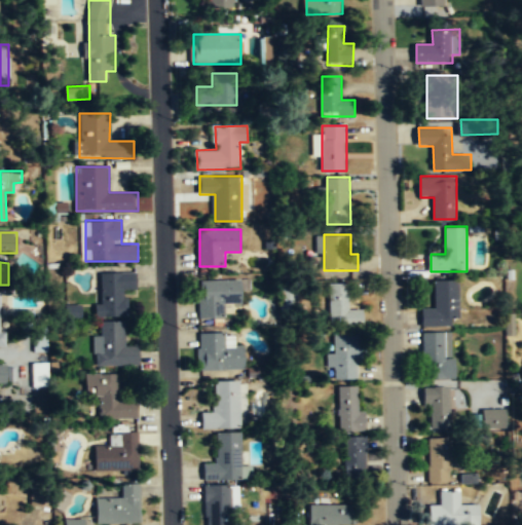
[(102,271),(101,303),(97,303),(97,315),(128,315),(128,290),(137,290),(137,272),(102,271)]
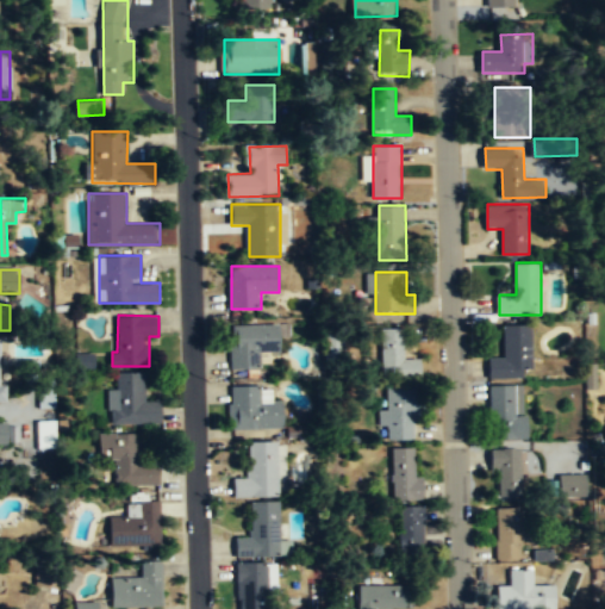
[(534,324),(504,324),(504,358),(491,358),(492,378),(534,378),(534,324)]
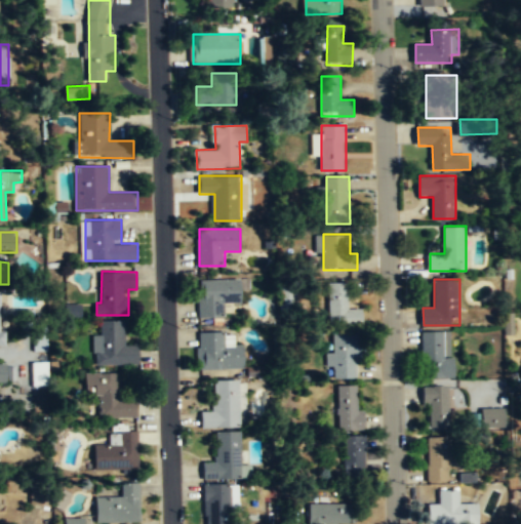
[(227,317),(227,304),(242,304),(242,280),(200,280),(200,317),(227,317)]
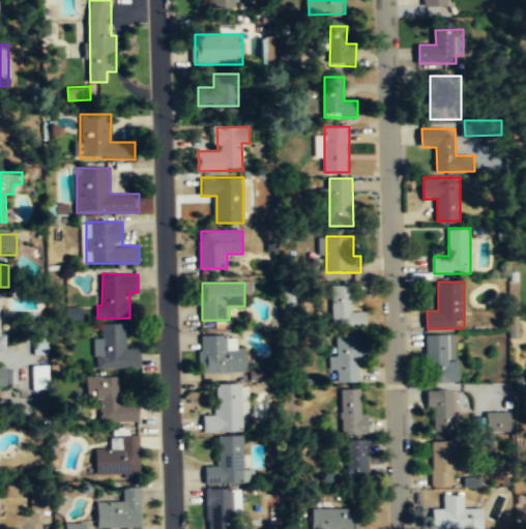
[(288,315),(303,312),(298,289),(283,292),(288,315)]
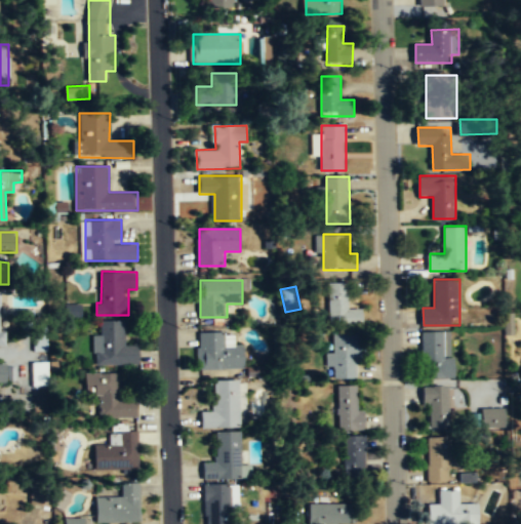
[(329,324),(363,324),(363,308),(351,308),(351,286),(329,286),(329,324)]
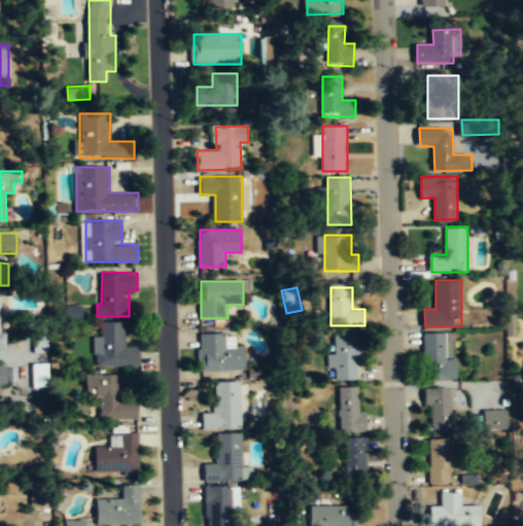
[(69,305),(70,318),(84,318),(84,304),(69,305)]
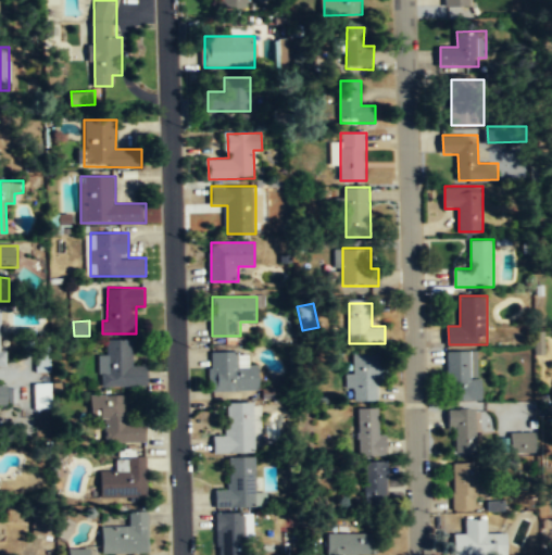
[(148,387),(149,365),(134,364),(134,339),(109,339),(109,356),(101,356),(101,386),(148,387)]
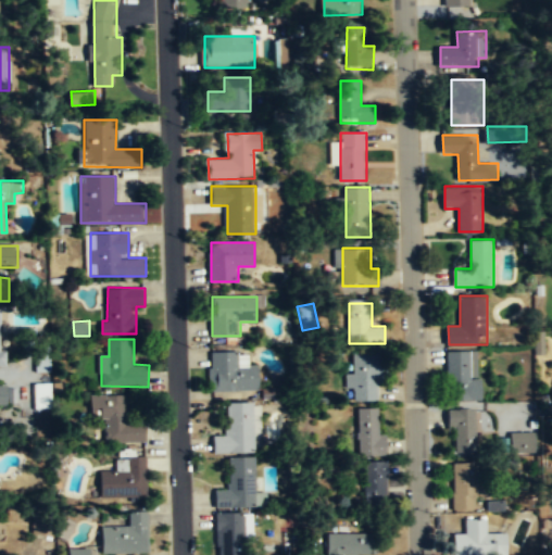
[(260,390),(259,364),(250,364),(249,352),(212,352),(212,391),(260,390)]
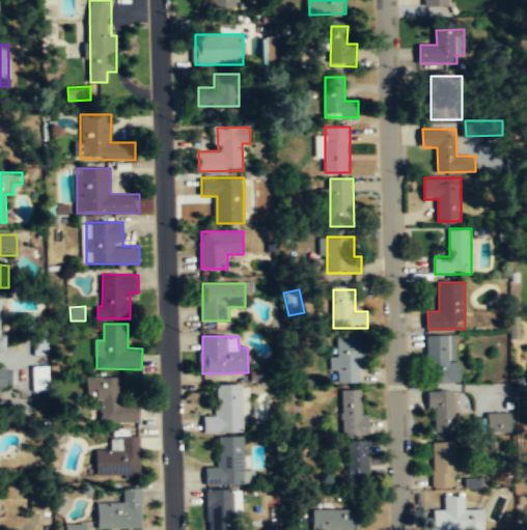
[(460,382),(460,336),(430,336),(430,382),(460,382)]
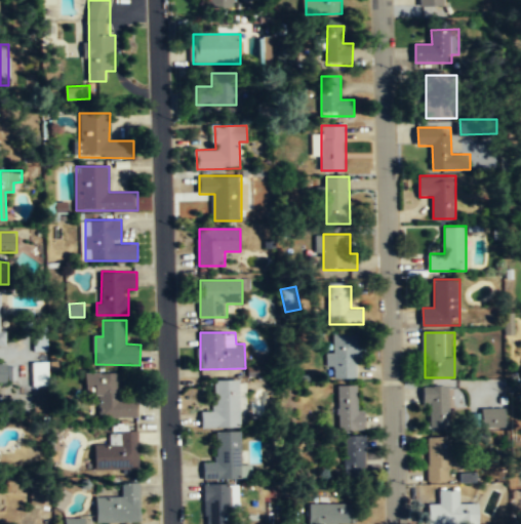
[(334,377),(360,378),(360,335),(335,334),(334,377)]
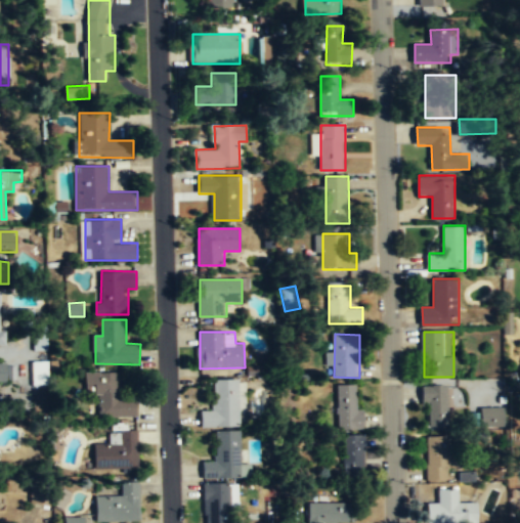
[(49,350),(49,337),(35,337),(36,350),(49,350)]
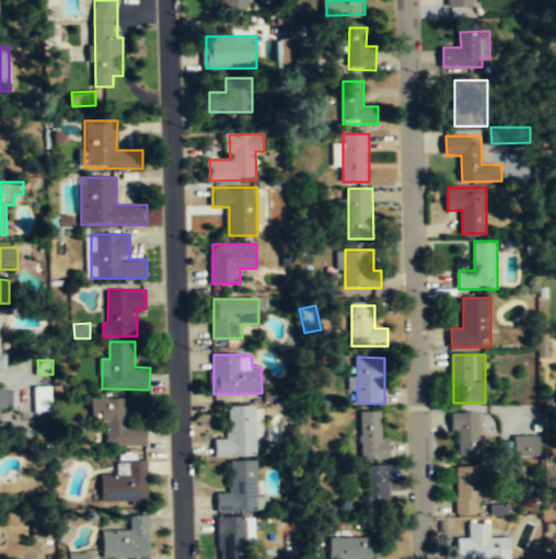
[(37,410),(54,410),(53,385),(36,385),(37,410)]
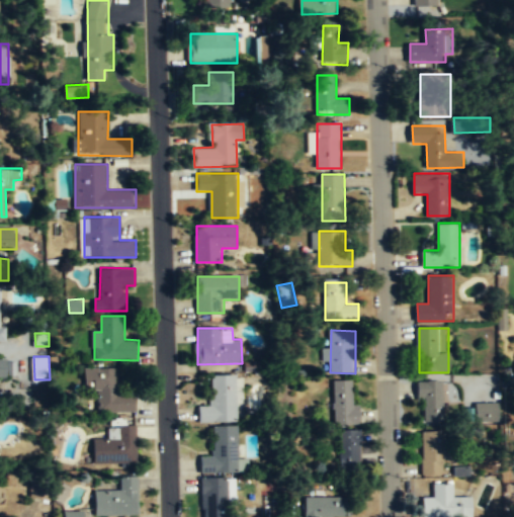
[(0,366),(0,374),(13,375),(14,359),(0,358),(0,366)]
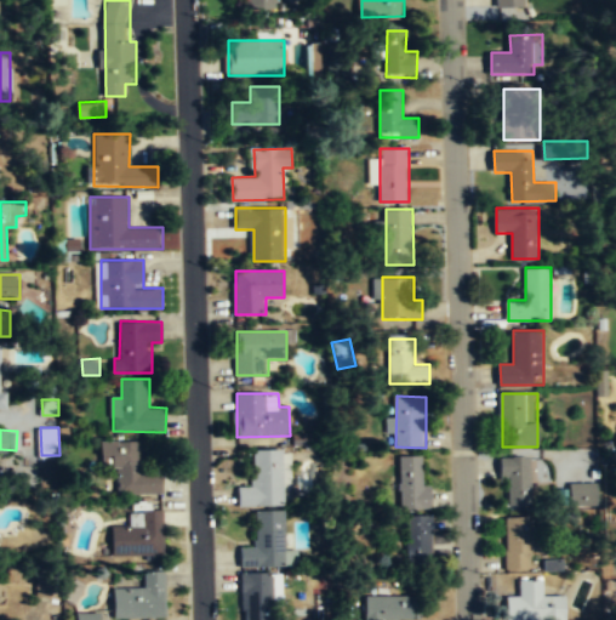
[(144,442),(103,442),(103,462),(118,462),(118,494),(163,495),(164,473),(144,473),(144,442)]
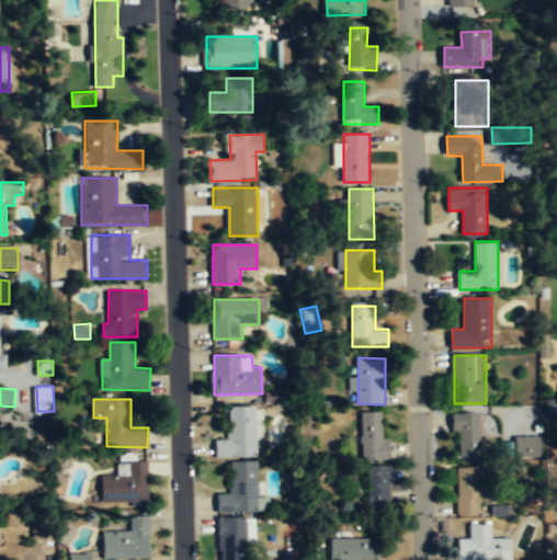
[(265,406),(230,407),(230,438),(216,440),(217,456),(265,455),(265,406)]
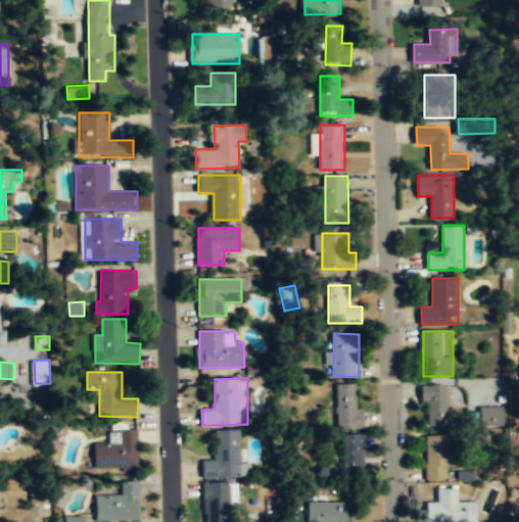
[(358,409),(359,383),(338,383),(338,429),(366,429),(366,409),(358,409)]
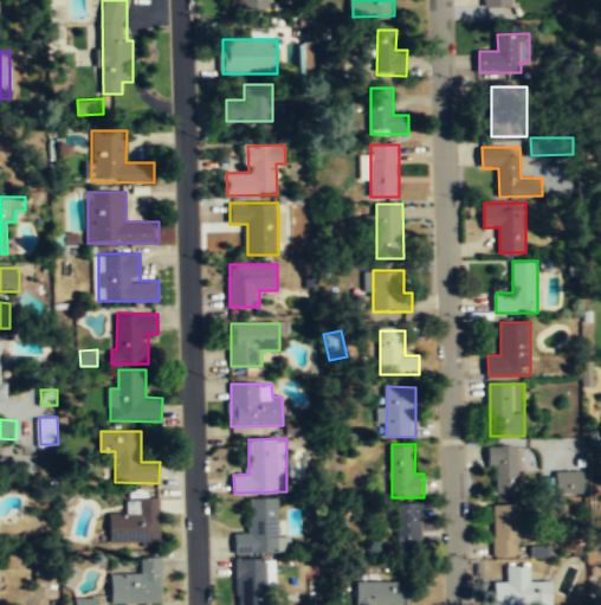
[(521,445),(493,446),(495,496),(522,495),(521,445)]
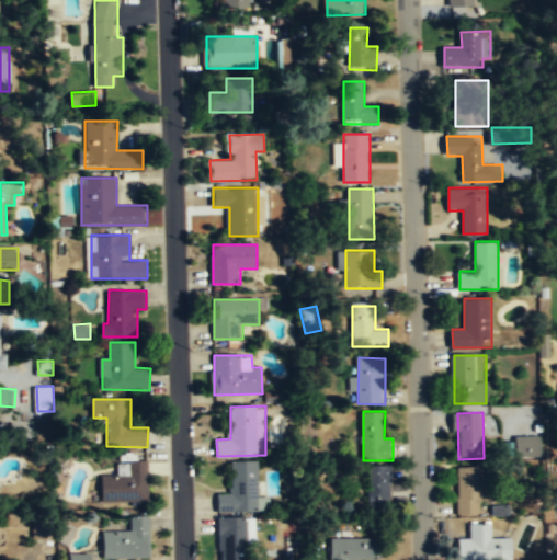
[(543,434),(518,435),(519,456),(543,456),(543,434)]
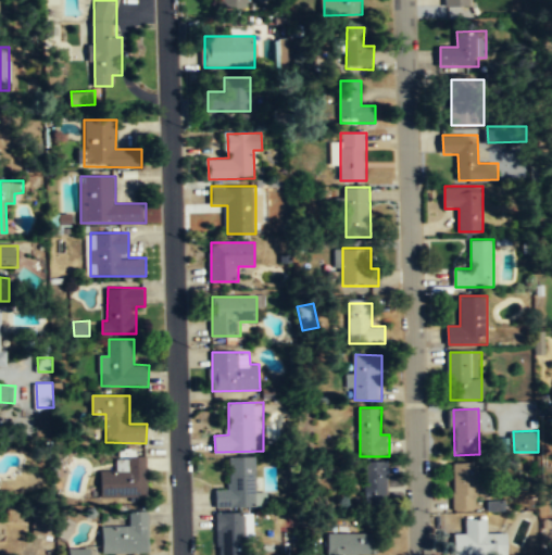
[(217,507),(267,506),(266,492),(256,492),(256,456),(229,457),(230,489),(216,489),(217,507)]
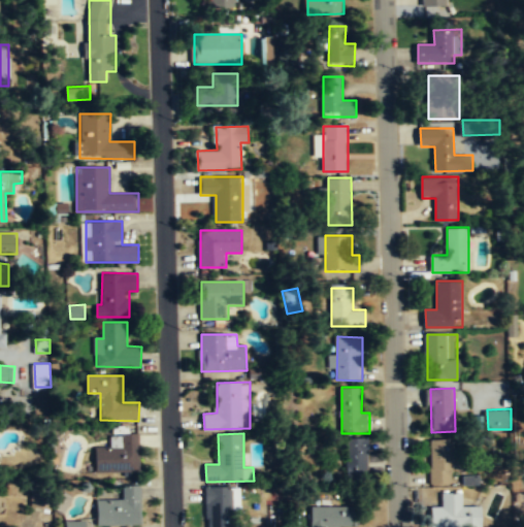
[(116,436),(116,448),(96,448),(96,472),(140,472),(140,436),(116,436)]
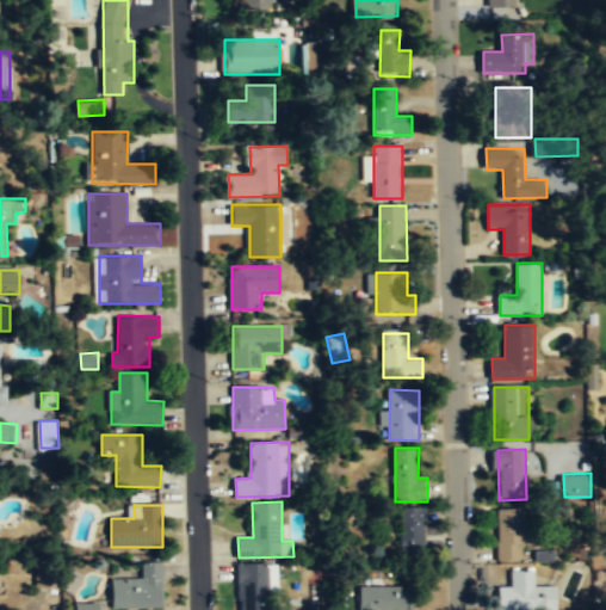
[(402,559),(426,559),(426,509),(402,509),(402,559)]
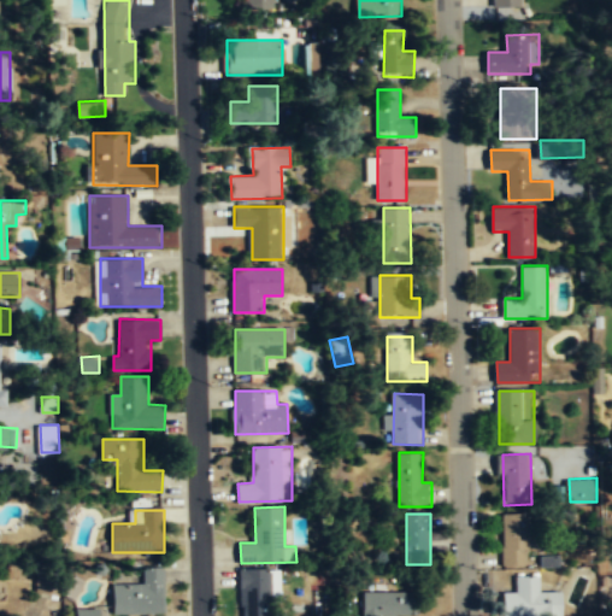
[(539,563),(539,517),(505,517),(505,563),(539,563)]
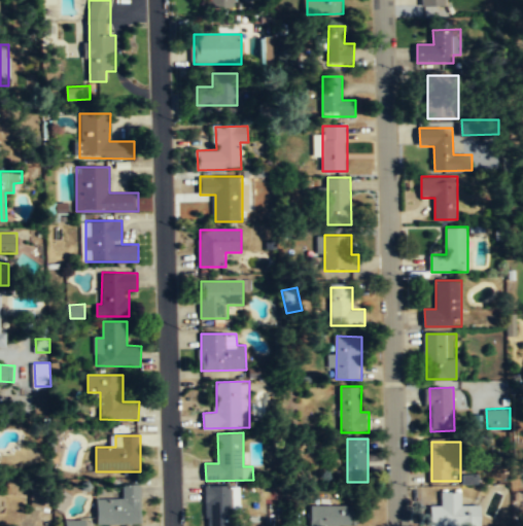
[(206,525),(234,525),(234,507),(240,507),(240,485),(206,486),(206,525)]
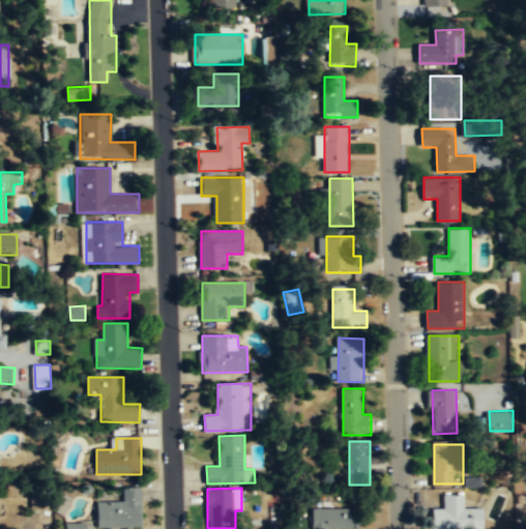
[(142,527),(142,491),(123,491),(123,503),(98,503),(98,527),(142,527)]
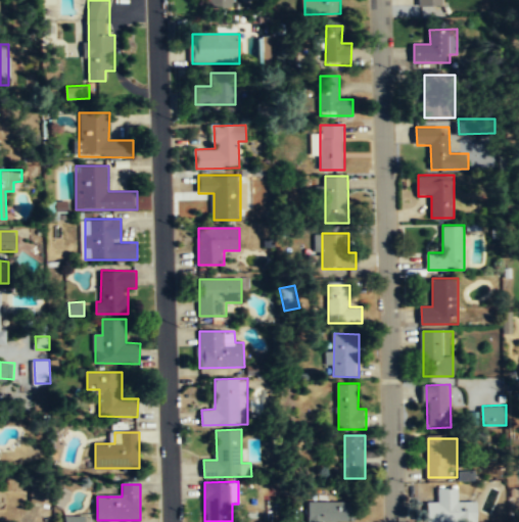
[(428,500),(428,521),(478,521),(478,500),(428,500)]
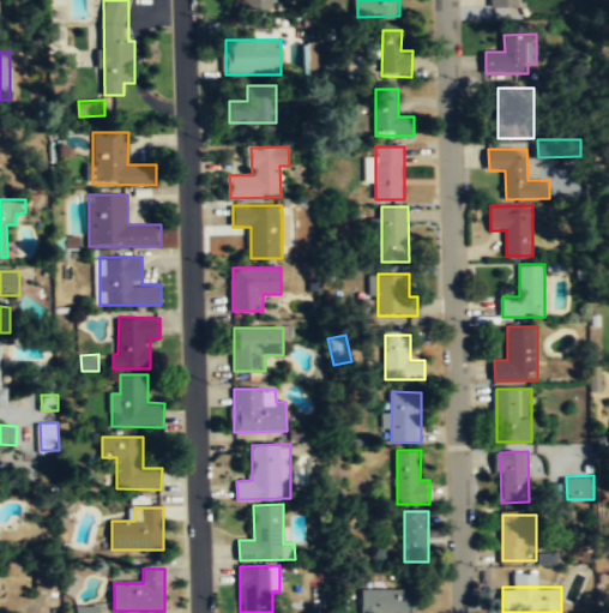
[(362,590),(362,612),(412,612),(412,590),(362,590)]
